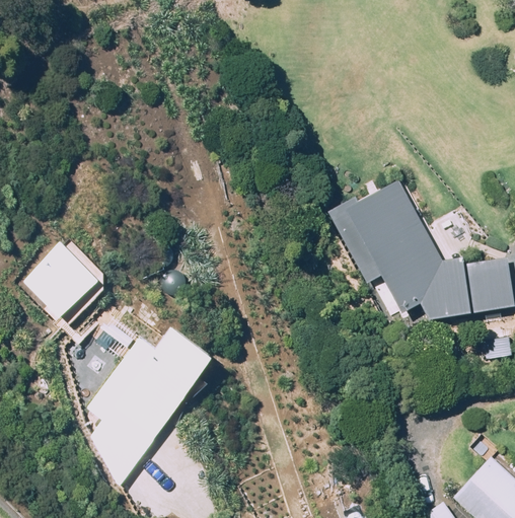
[(430,320),(514,304),(506,256),(463,265),(462,257),(443,261),(397,176),(361,196),(358,190),(320,210),(354,273),(374,262),(402,314),(421,304),(430,320)]
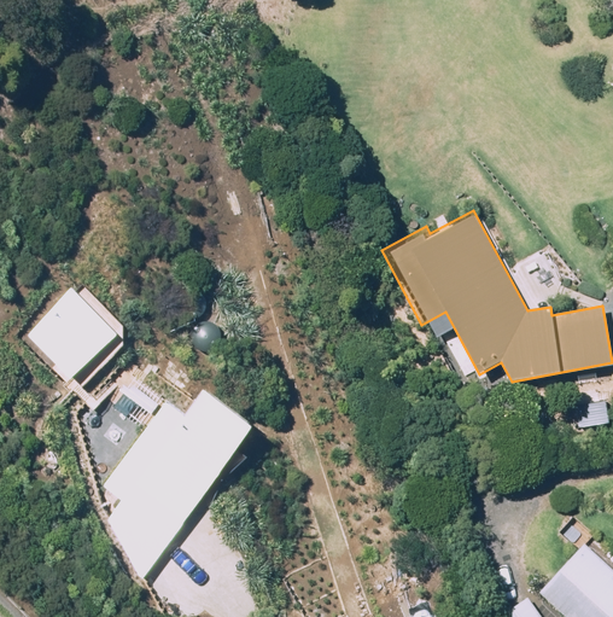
[(27,338),(71,380),(117,331),(73,290),(27,338)]
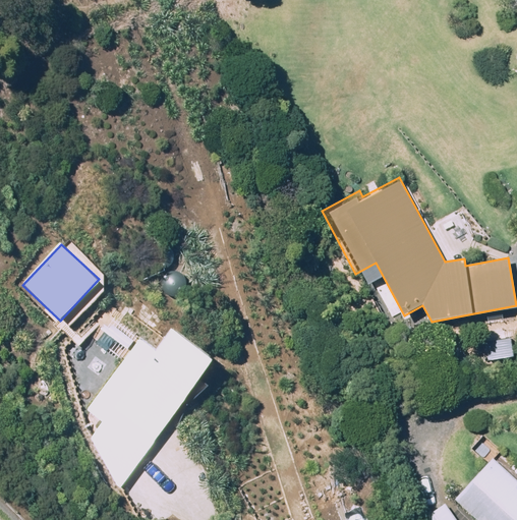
[(221,358),(175,324),(108,412),(154,447),(221,358)]
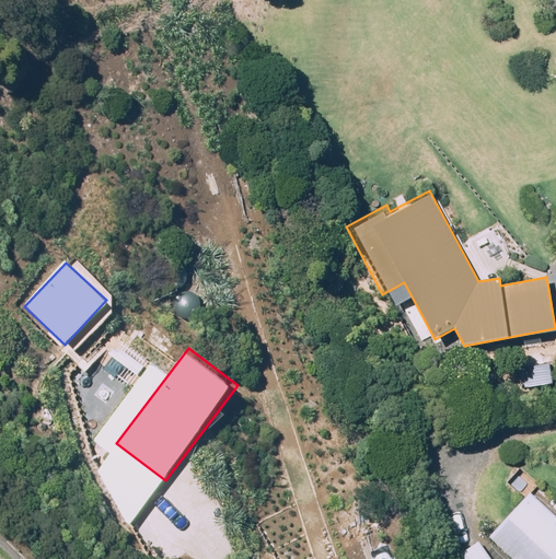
[(555,558),(555,515),(529,492),(488,536),(512,558),(555,558)]
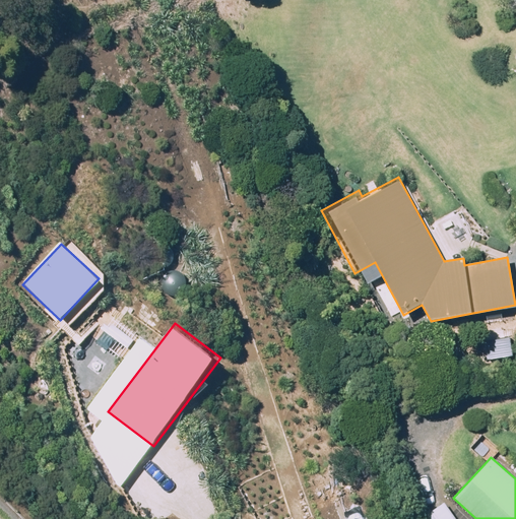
[(453,518),(443,504),(421,518),(453,518)]
